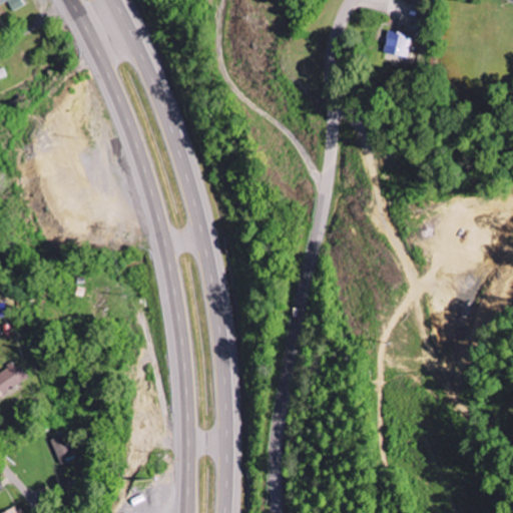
[(0,0),(0,5),(6,2),(11,12),(23,6),(19,0),(0,0)]
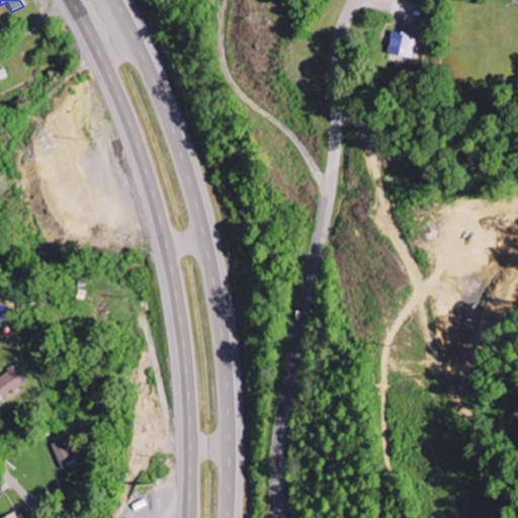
[(384,55),(410,60),(414,37),(390,32),(384,55)]
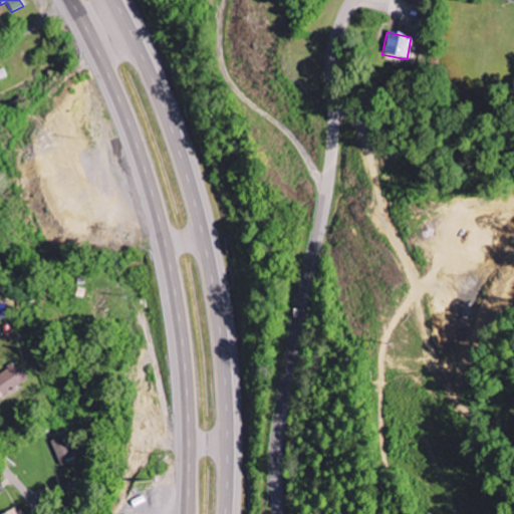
[(0,319),(9,317),(6,303),(0,304),(0,319)]
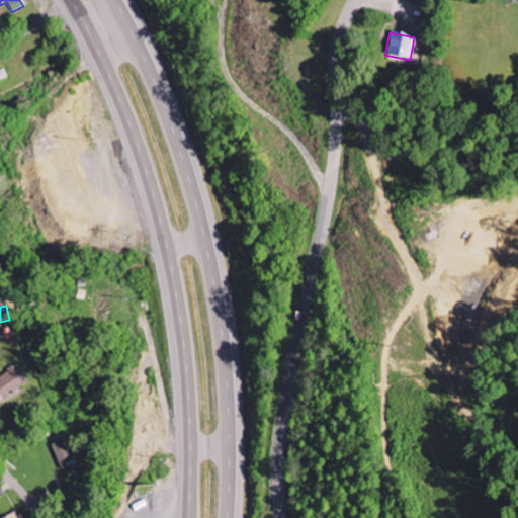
[(0,399),(27,384),(20,370),(14,373),(12,369),(0,376),(0,399)]
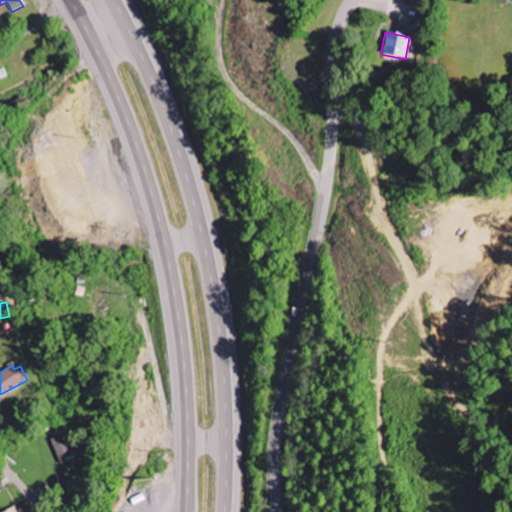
[(50,438),(56,460),(73,455),(67,434),(50,438)]
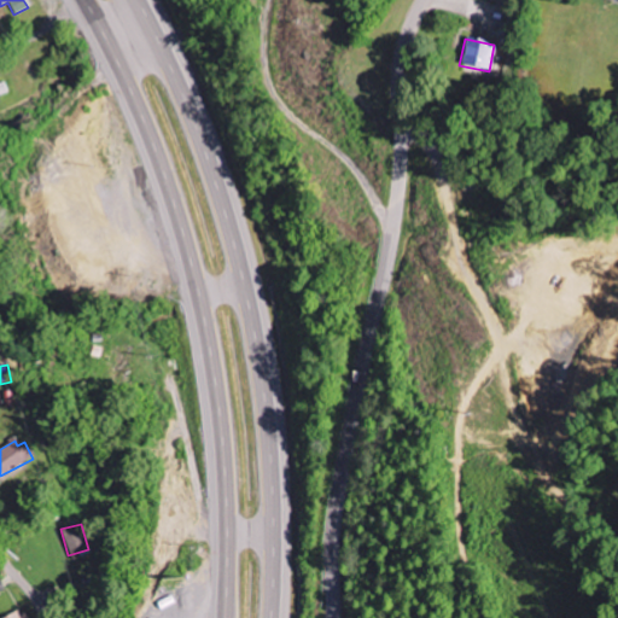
All buildings are outlined.
